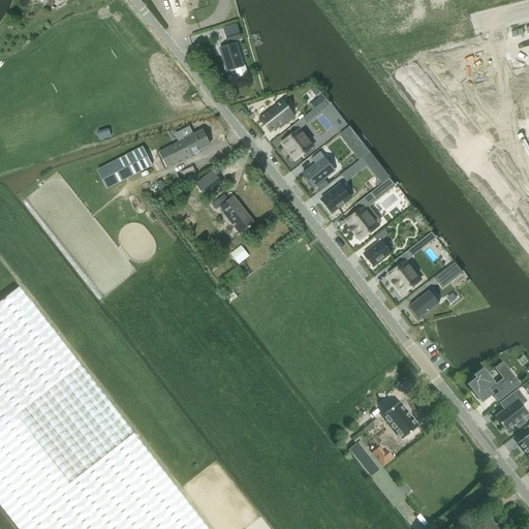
[(184,0),(168,0),(175,17),(188,12),(184,0)]
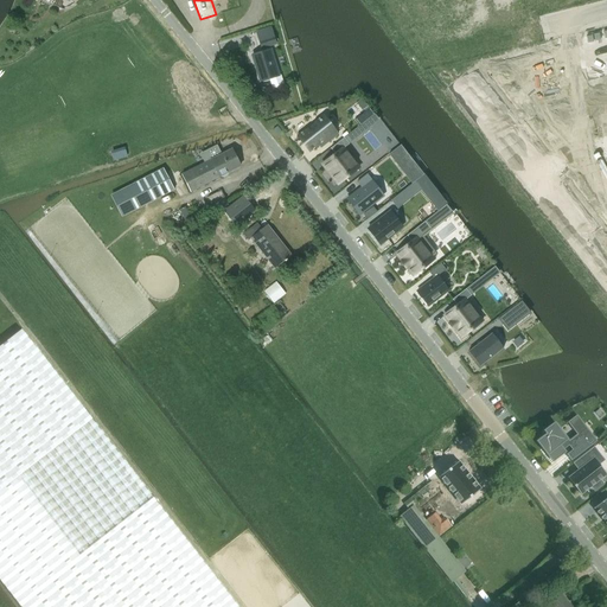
[(261,49),(275,44),(273,36),(259,40),(261,49)]
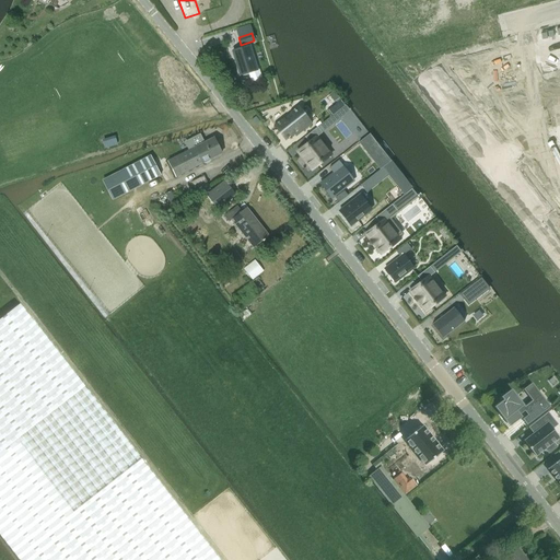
[(258,69),(256,69),(248,46),(232,50),(240,74),(248,72),(251,80),(252,81),(254,81),(259,80),(260,78),(260,76),(258,69)]
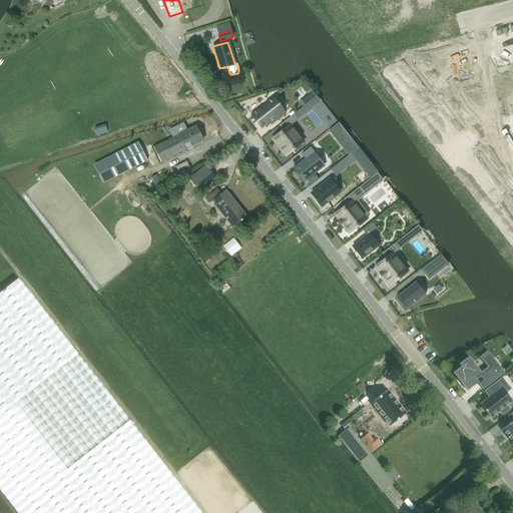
[(283,130),(272,138),(286,155),(303,142),(290,125),(320,101),(316,96),(316,97),(303,106),(279,125),(283,130)]
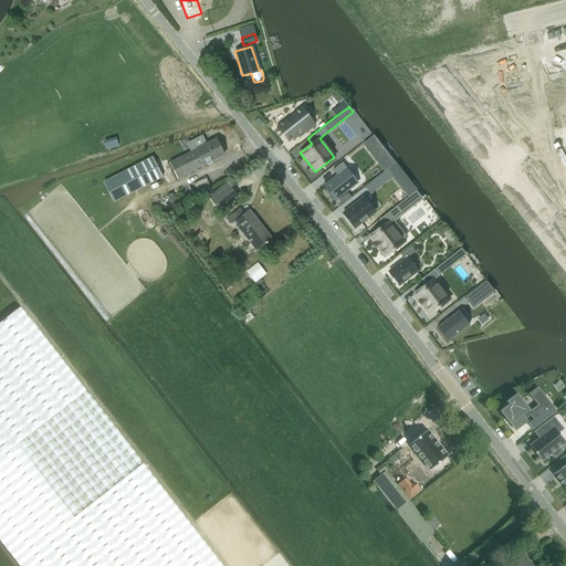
[(292,115),(276,127),(284,137),(287,142),(290,139),(297,134),(302,129),(304,133),(314,125),(301,107),(292,115)]
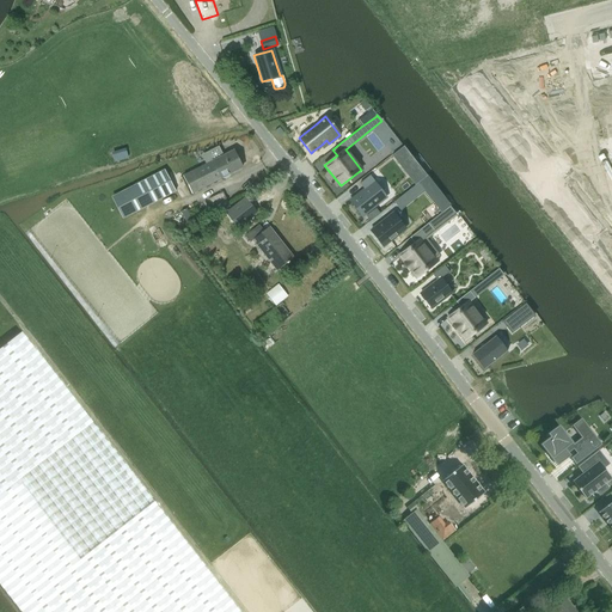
[(611,139),(601,142),(611,188),(611,139)]
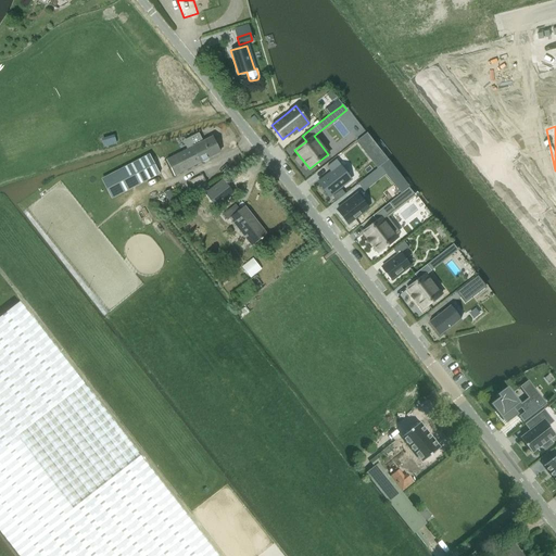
[(187,149),(166,160),(175,175),(201,161),(204,162),(207,161),(209,158),(219,151),(212,136),(202,141),(198,133),(188,138),(182,140),(187,149)]
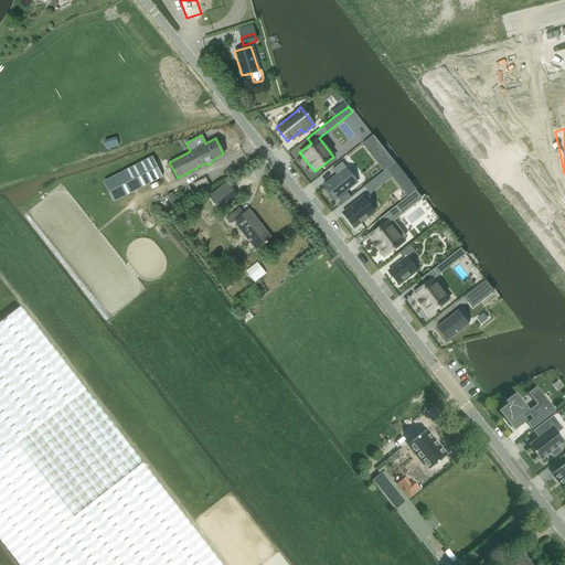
[(106,147),(118,146),(117,137),(110,138),(110,139),(105,140),(106,147)]
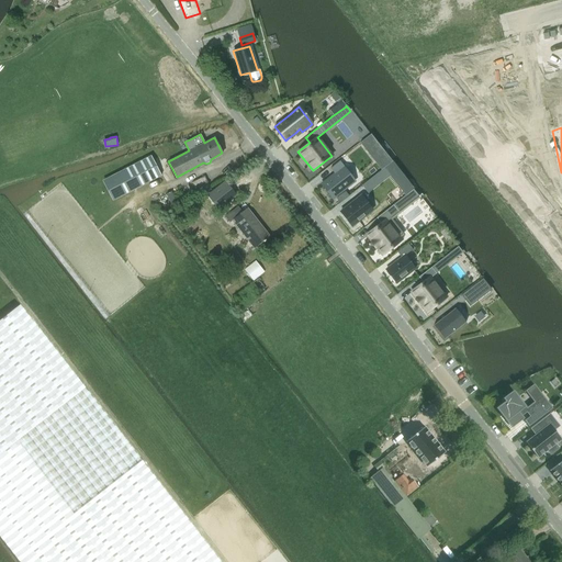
[(124,169),(111,176),(122,197),(124,194),(161,176),(150,156),(124,169)]
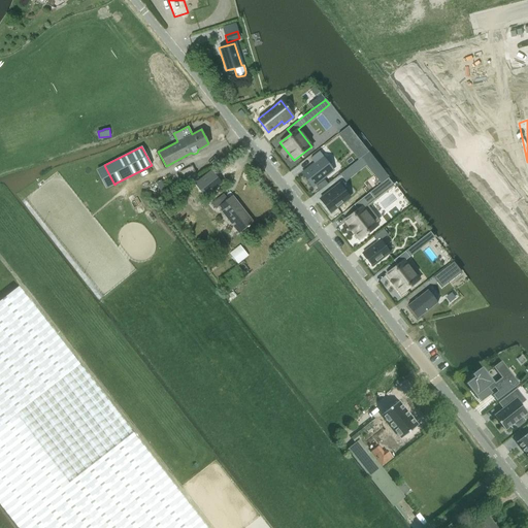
[(315,163),(301,173),(311,187),(333,170),(319,152),(310,158),(315,163)]
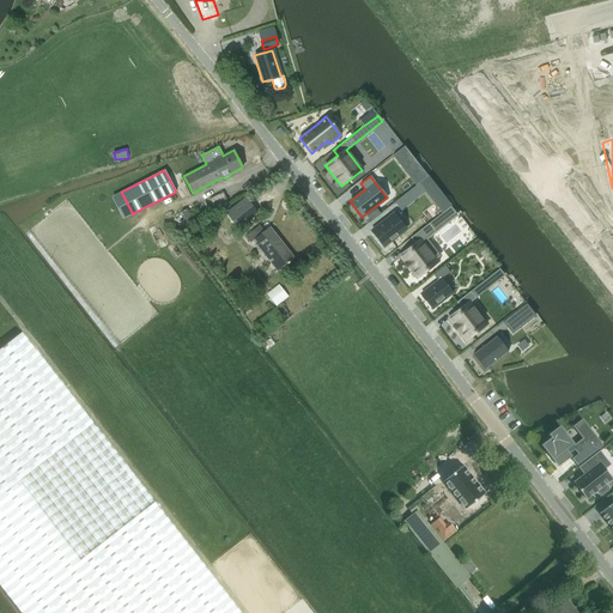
[(419,182),(398,200),(402,206),(425,189),(419,182)]
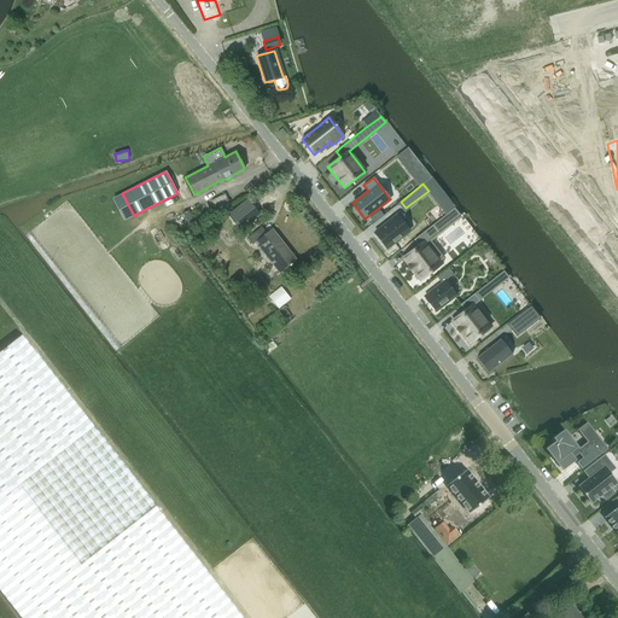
[(214,207),(227,199),(223,193),(211,200),(214,207)]
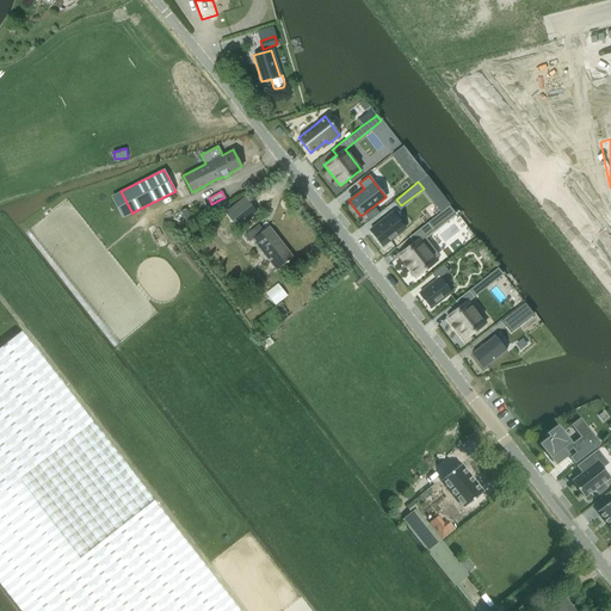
[(245,197),(224,213),(236,229),(257,213),(245,197)]
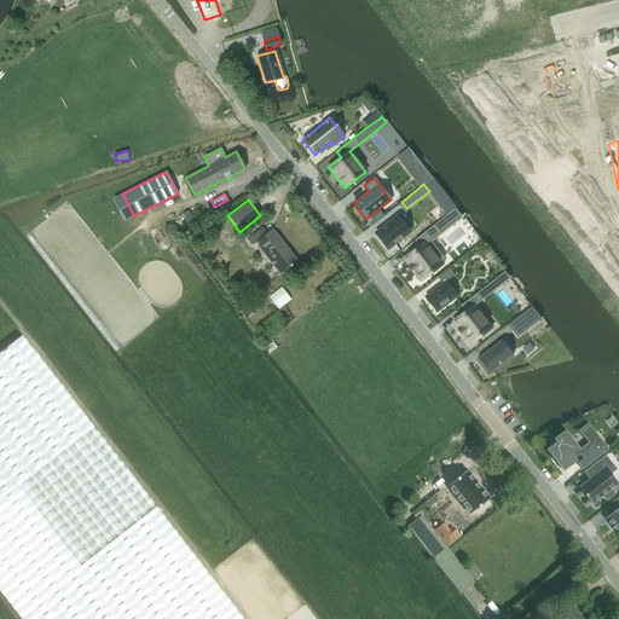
[(380,210),(370,218),(374,223),(383,215),(380,210)]
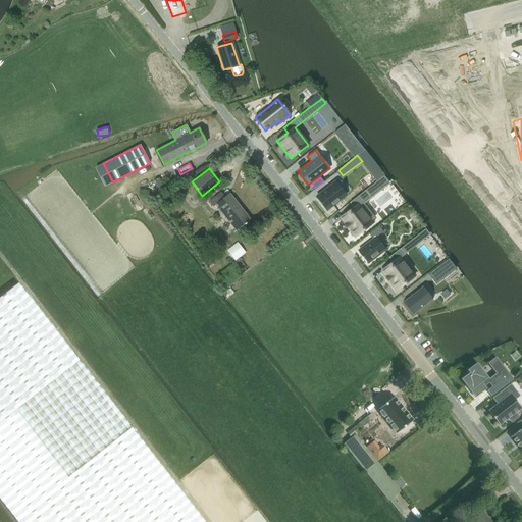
[(334,181),(316,197),(326,210),(346,195),(334,181)]
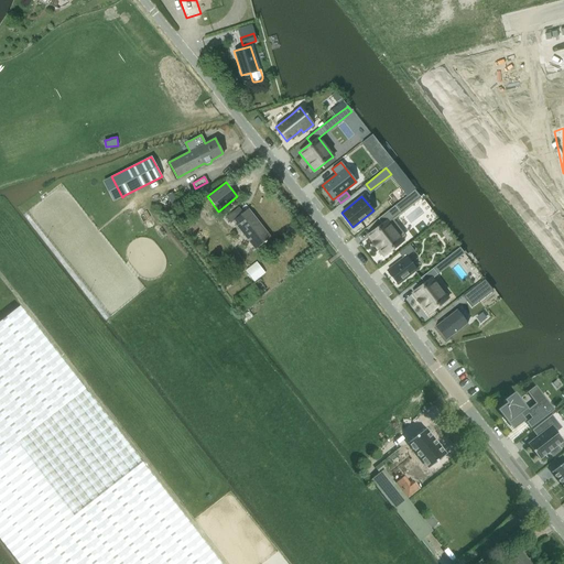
[(381,224),(367,235),(372,242),(371,243),(377,249),(378,249),(383,256),(403,240),(401,238),(404,235),(392,219),(400,213),(412,204),(407,196),(394,205),(377,218),(381,224)]
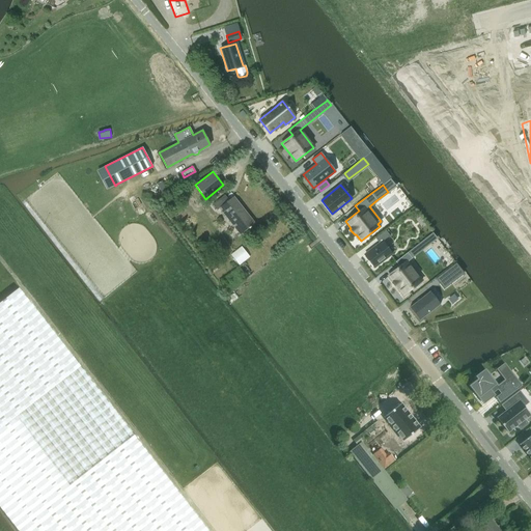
[(240,234),(254,223),(233,197),(228,200),(224,194),(212,204),(217,210),(219,207),(240,234)]
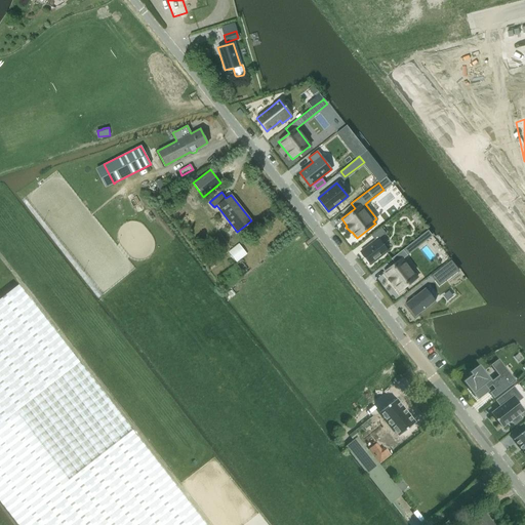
[(374,241),(360,252),(369,265),(387,251),(377,239),(385,234),(380,228),(370,236),(374,241)]
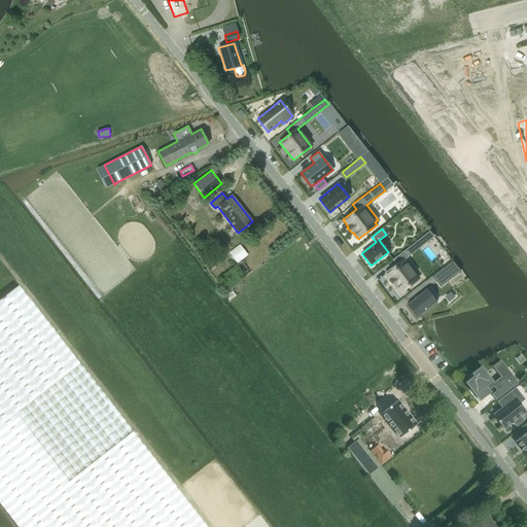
[(239,245),(229,252),(237,262),(247,254),(239,245)]
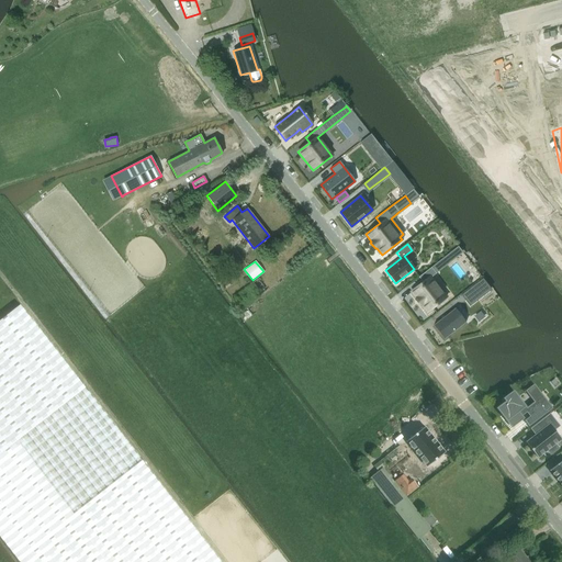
[(422,282),(411,291),(416,299),(415,300),(419,305),(420,305),(426,312),(446,296),(430,278),(436,273),(430,267),(418,277),(422,282)]
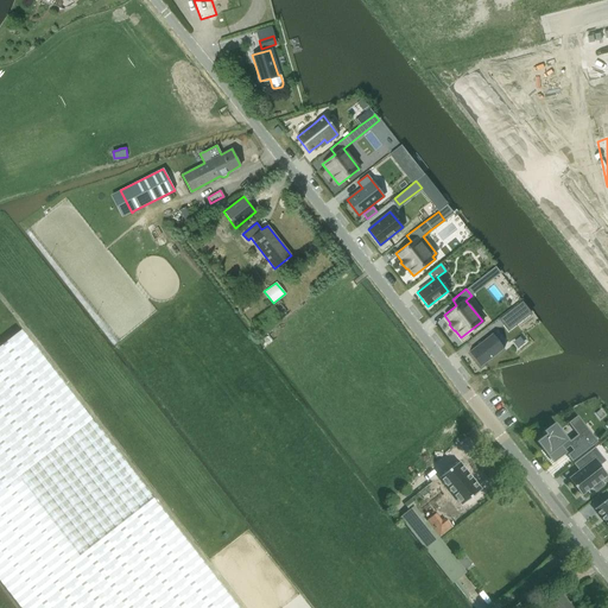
[(521,302),(499,320),(504,324),(511,318),(515,324),(531,314),(521,302)]
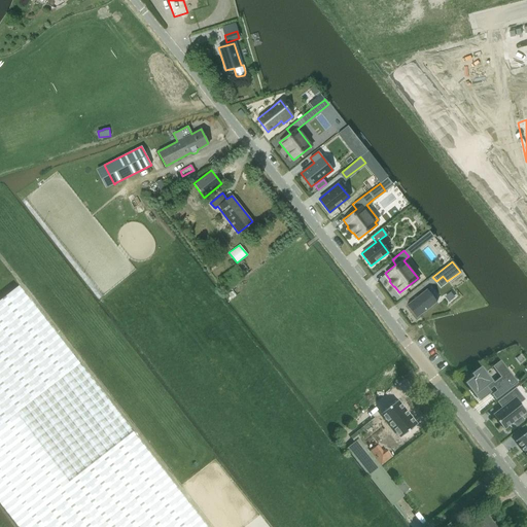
[(0,504),(18,526),(207,526),(19,286),(1,300),(0,300),(0,504)]
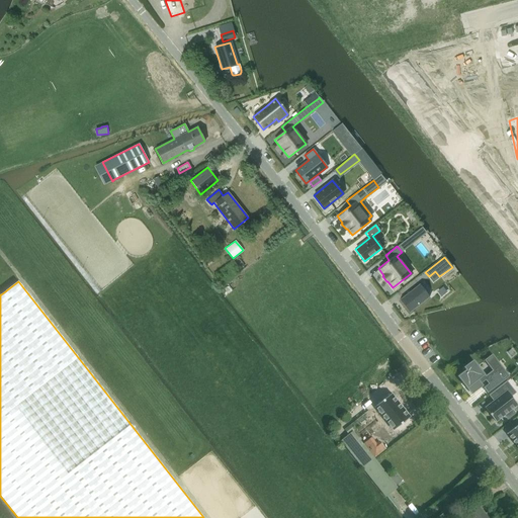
[(419,284),(399,299),(409,313),(429,296),(419,284)]
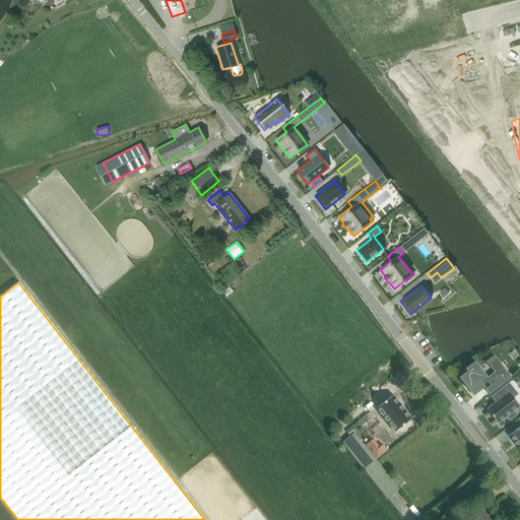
[(503,367),(489,378),(475,362),(466,369),(469,372),(461,378),(474,396),(484,388),(482,385),(486,382),(490,386),(485,389),(491,395),(512,378),(503,367)]
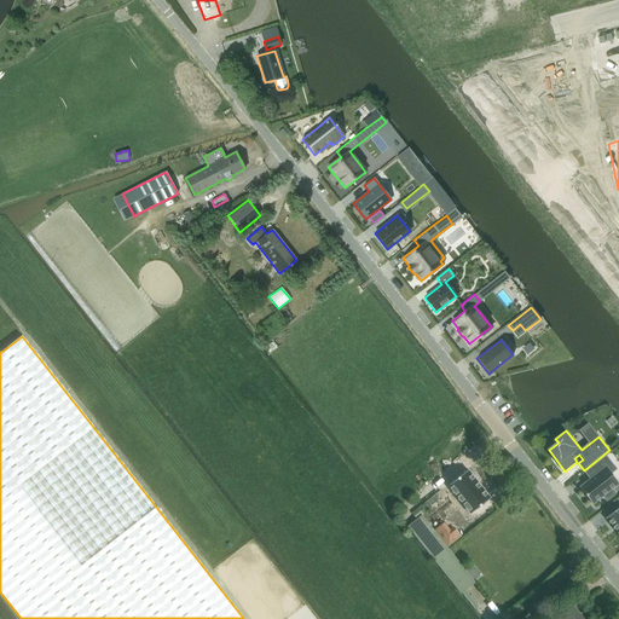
[(590,480),(579,487),(593,505),(603,497),(607,501),(615,495),(612,490),(618,485),(611,475),(617,470),(606,456),(584,473),(590,480)]
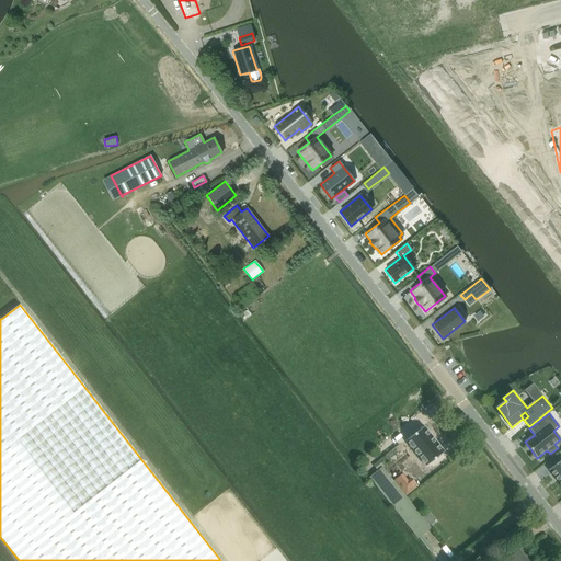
[(424,426),(407,442),(426,467),(445,451),(424,426)]
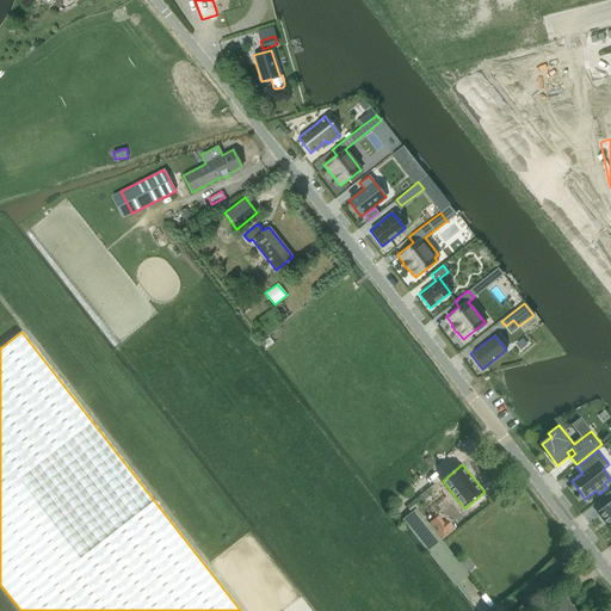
[(610,501),(598,512),(610,528),(610,501)]
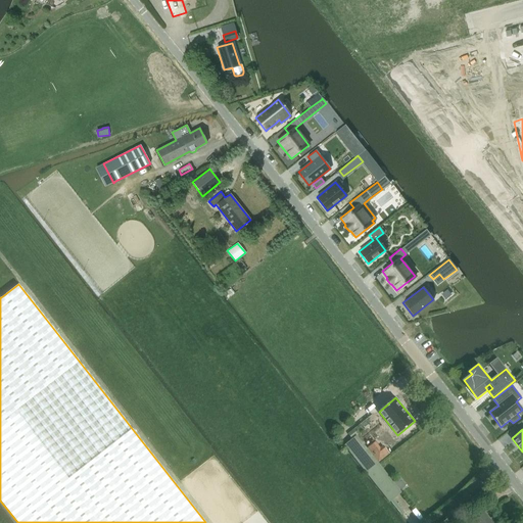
[(346,446),(390,501),(401,516),(405,513),(393,497),(399,492),(398,491),(407,485),(400,478),(392,484),(355,438),(346,446)]
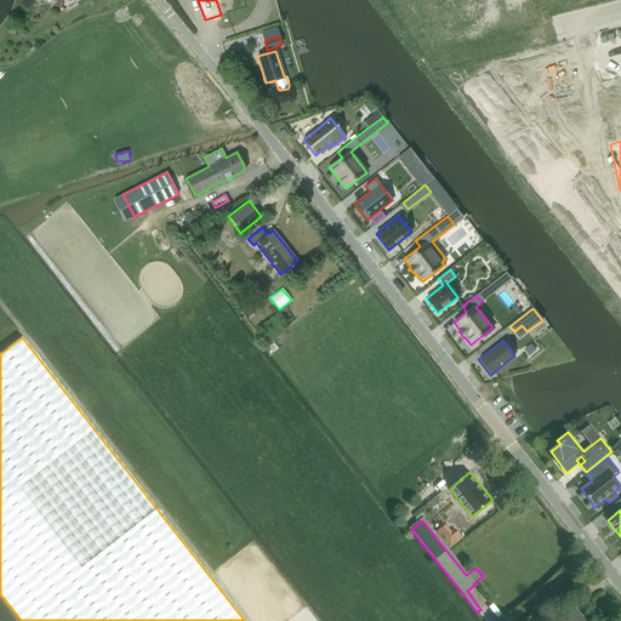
[(586,620),(571,603),(557,614),(563,620),(586,620)]
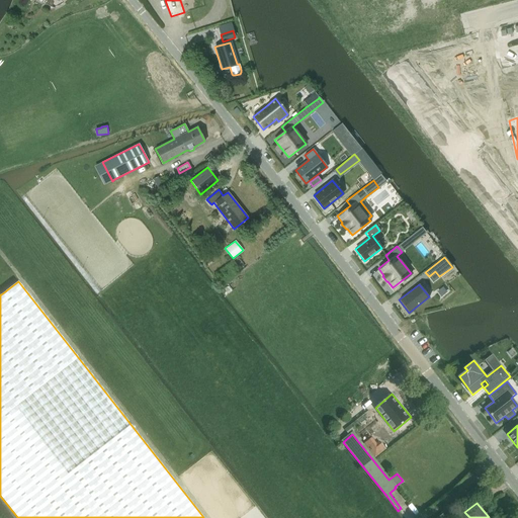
[(456,517),(449,509),(437,517),(456,517)]
